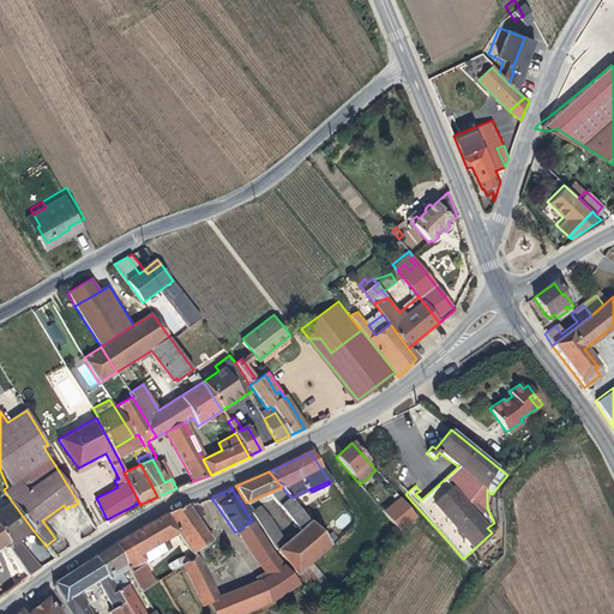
[(311,559),(330,543),(300,509),(296,504),(292,498),(288,494),(278,503),(301,529),(290,539),(277,519),(275,522),(270,515),(269,511),(265,513),(259,505),(251,509),(275,545),(298,571),(311,559)]
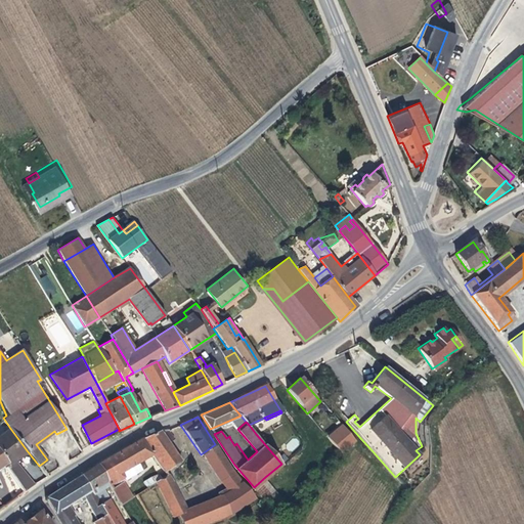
[(342,425),(328,437),(341,452),(354,440),(342,425)]
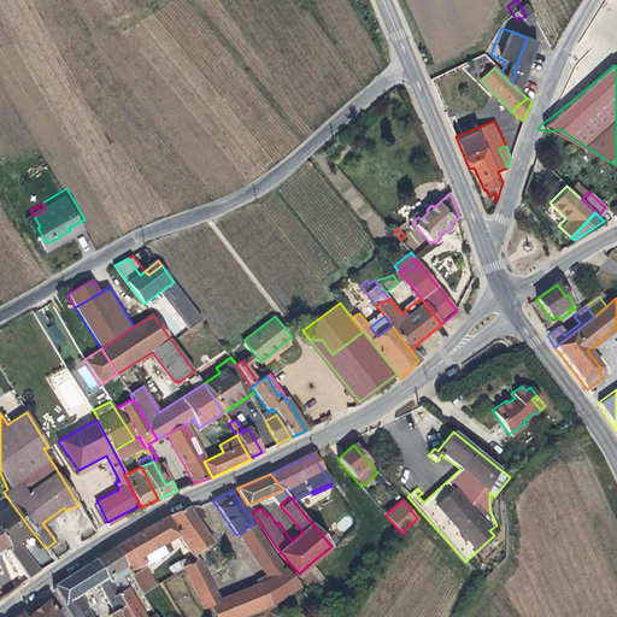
[(256,501),(247,505),(252,511),(260,507),(256,501)]
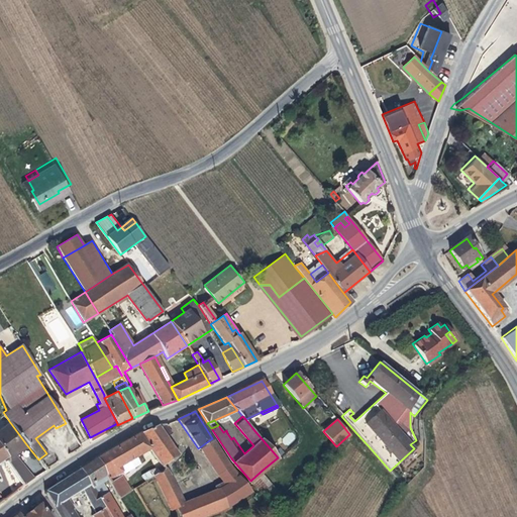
[(6,459),(15,473),(24,466),(14,453),(26,444),(9,421),(0,427),(0,442),(8,455),(9,456),(6,459)]
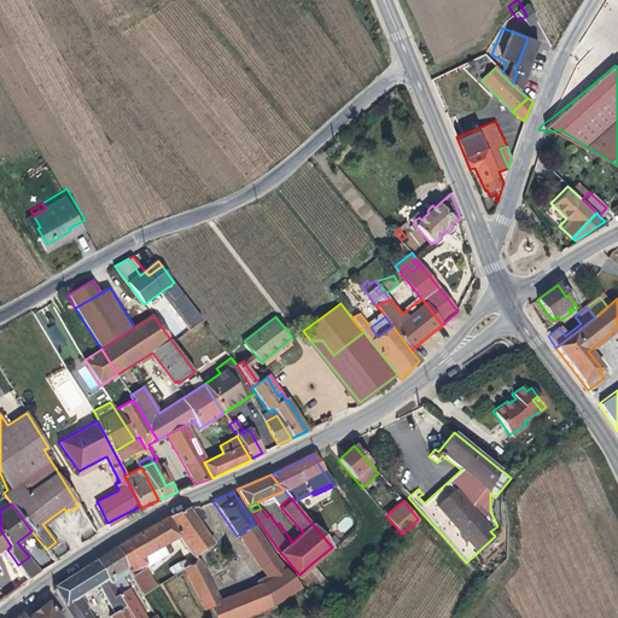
[(192,505),(167,517),(180,535),(194,555),(214,542),(198,520),(207,516),(199,505),(197,506),(192,505)]
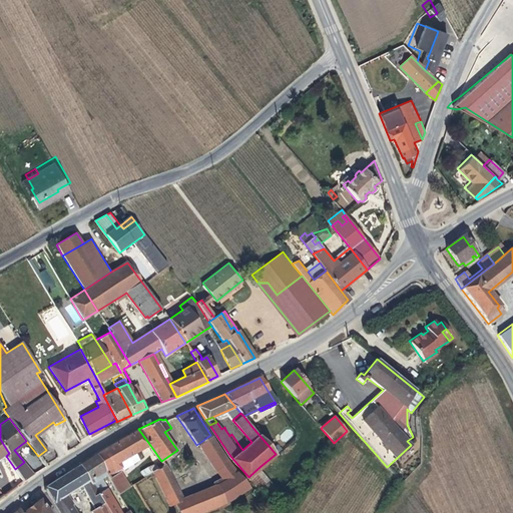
[(138,429),(94,454),(104,469),(107,473),(121,465),(118,461),(128,456),(132,463),(139,459),(135,452),(149,444),(138,429)]
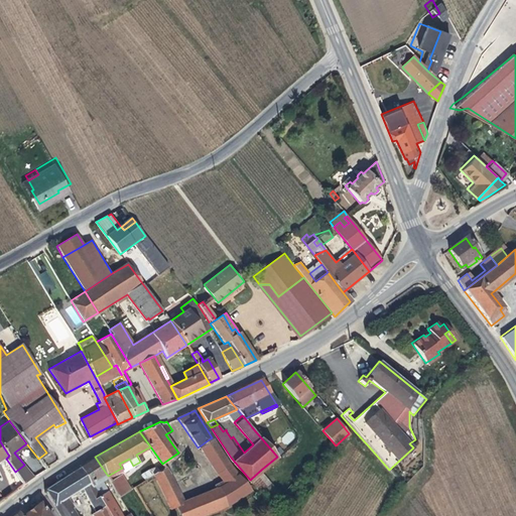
[(212,437),(201,445),(218,471),(230,464),(212,437)]
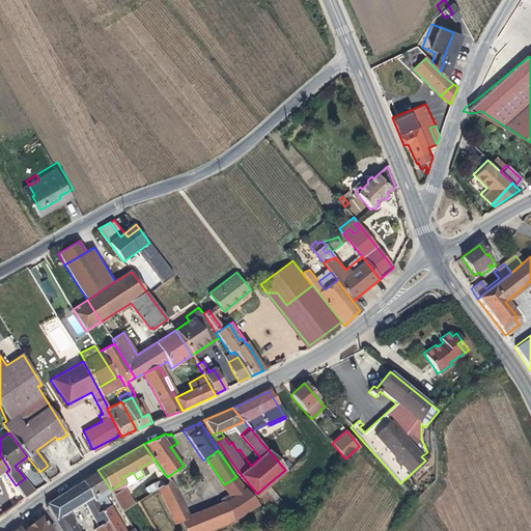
[(0,473),(8,468),(0,454),(0,473)]
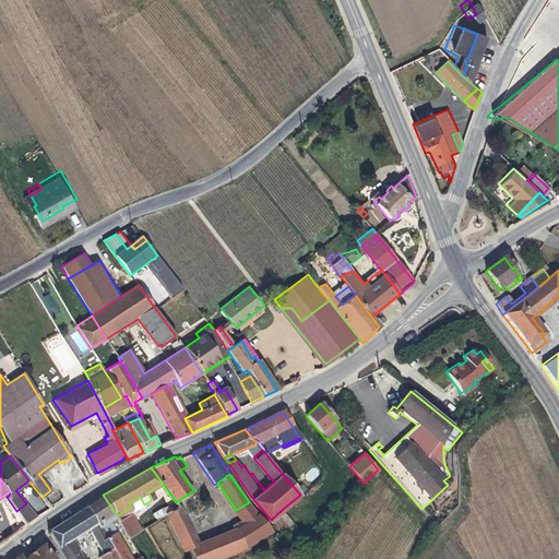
[(47,496),(51,503),(61,497),(56,490),(47,496)]
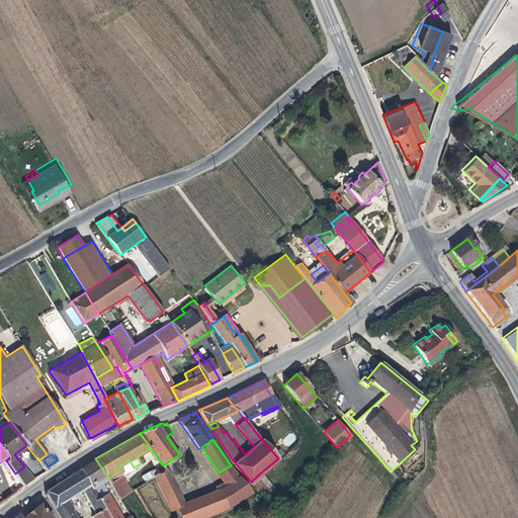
[(95,458),(79,468),(109,517),(133,517),(131,514),(122,517),(106,491),(101,493),(96,485),(97,482),(95,480),(105,473),(95,458)]
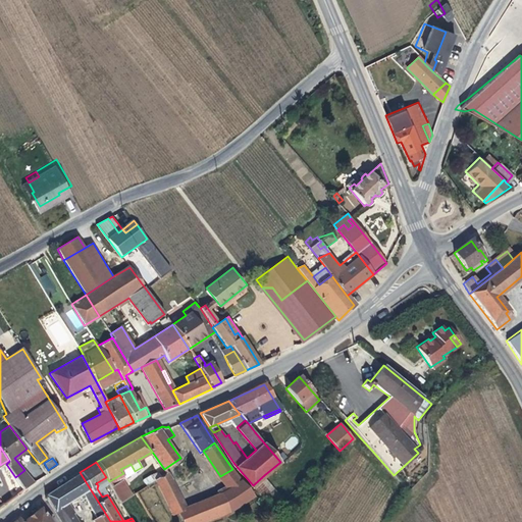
[(120,469),(123,473),(124,476),(135,471),(131,464),(120,469)]
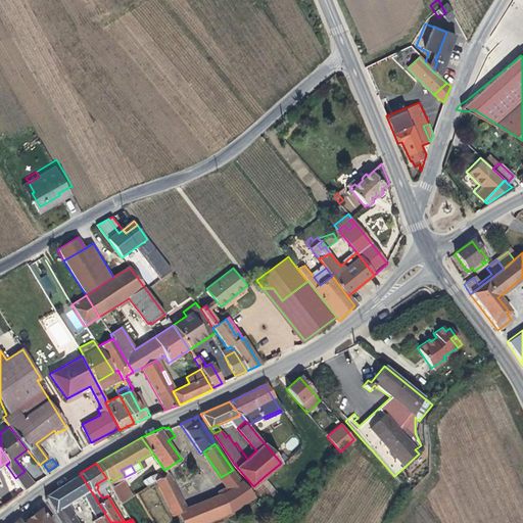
[(167,473),(164,475),(155,479),(173,515),(178,512),(183,522),(198,522),(233,509),(254,495),(238,476),(233,470),(221,477),(220,478),(229,488),(218,494),(186,508),(174,483),(167,473)]
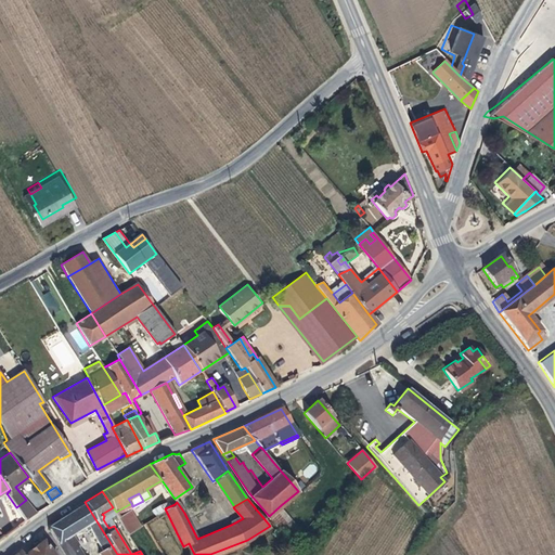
[(16,507),(24,519),(36,512),(26,500),(16,507)]
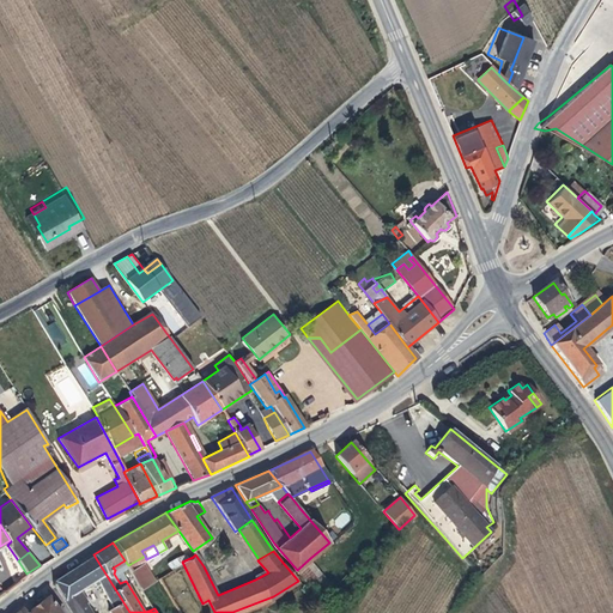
[(129,612),(93,554),(53,580),(65,598),(77,590),(92,581),(93,583),(98,581),(104,594),(111,605),(108,607),(110,612),(129,612)]
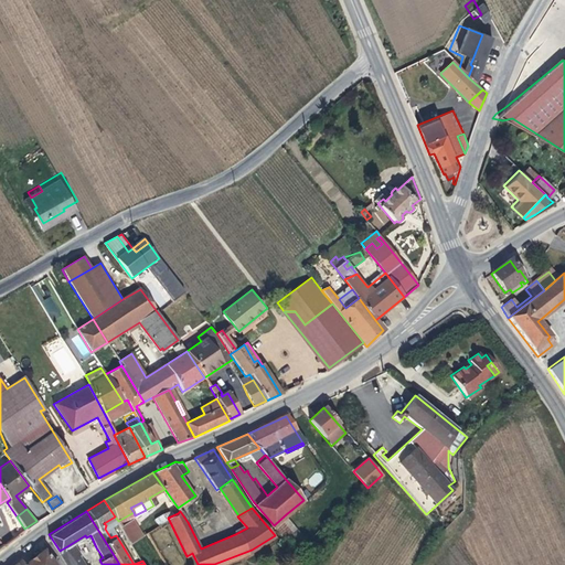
[(308,535),(286,514),(274,525),(285,537),(288,534),(299,544),(308,535)]
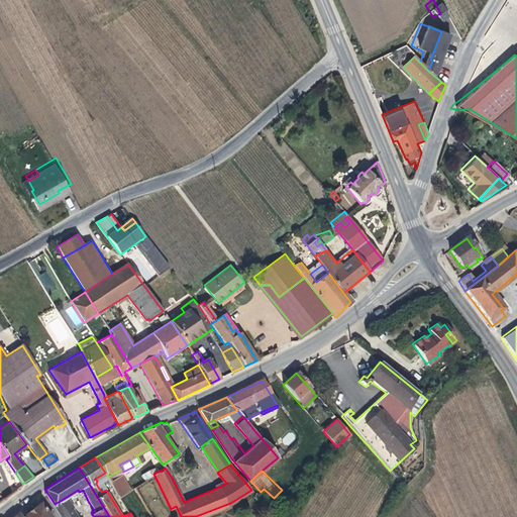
[(110,480),(119,495),(129,489),(121,474),(110,480)]
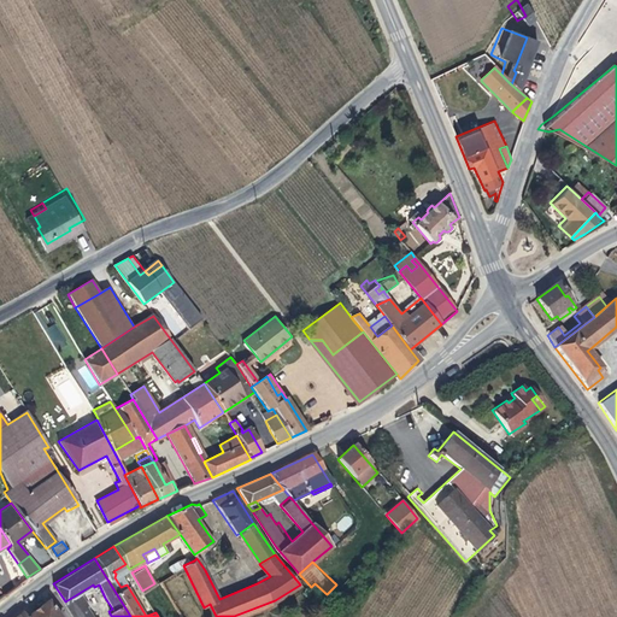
[(77,594),(65,601),(70,610),(82,603),(77,594)]
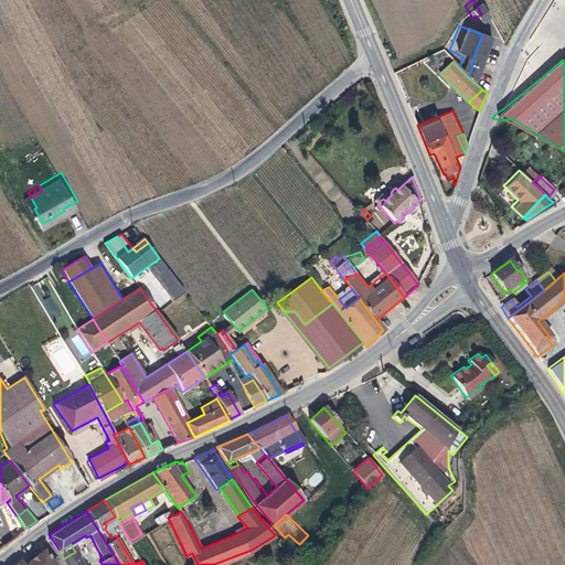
[(21,560),(12,564),(55,564),(43,548),(23,564),(21,560)]
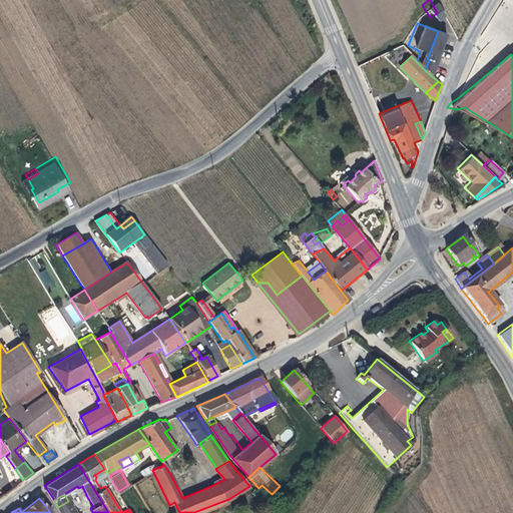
[(76,512),(68,501),(58,507),(61,512),(62,512),(76,512)]
